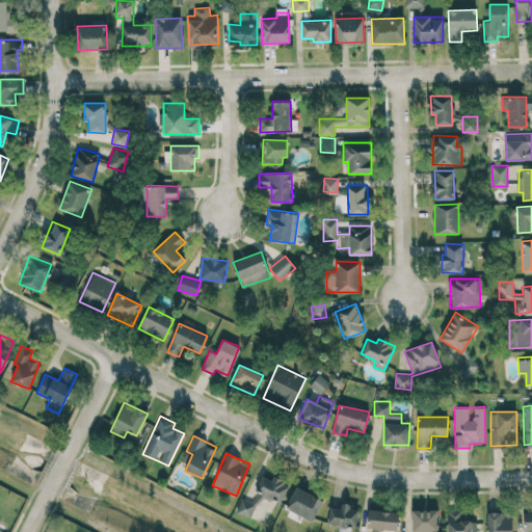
[(281,504),(290,484),(272,476),(271,479),(261,474),(248,501),(242,498),(236,511),(250,517),(261,495),(281,504)]
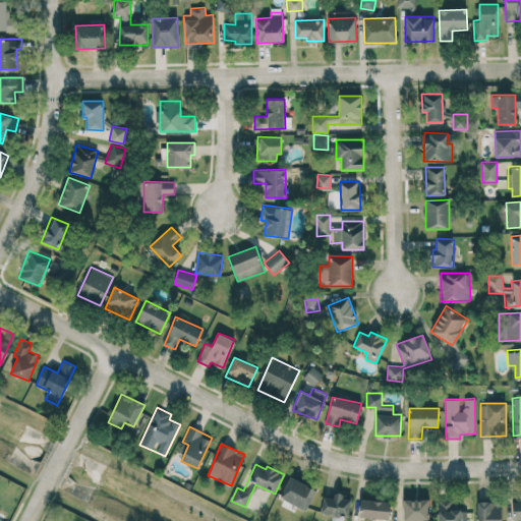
[(316,488),(290,476),(280,498),(306,510),(316,488)]
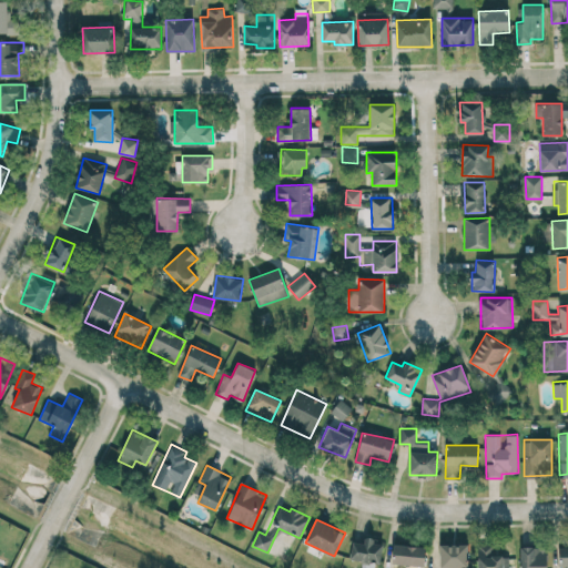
[(477,567),(508,567),(509,556),(493,555),(493,544),(478,543),(477,567)]
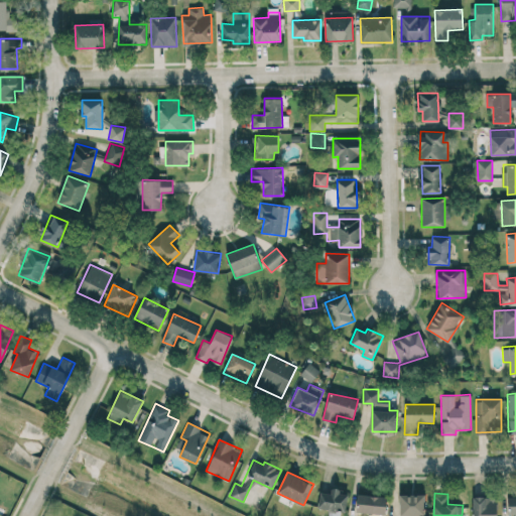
[(356,512),(386,514),(386,496),(357,494),(356,512)]
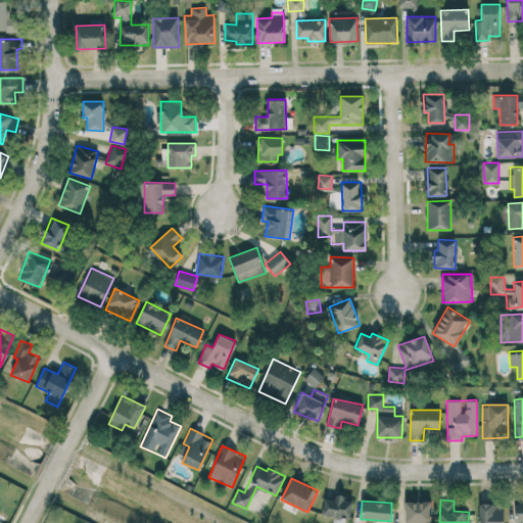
[(405,501),(405,522),(415,522),(430,522),(431,501),(405,501)]
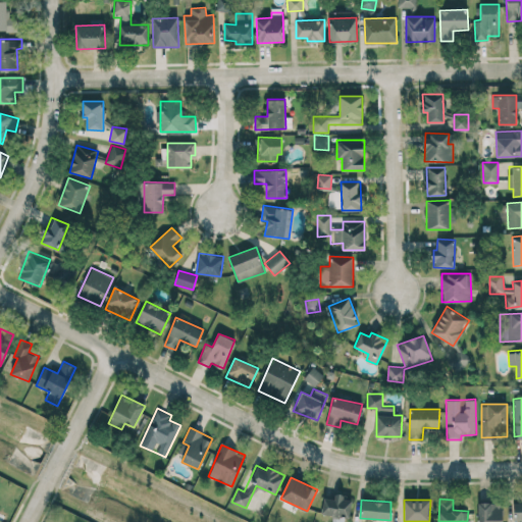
[(521,501),(514,502),(513,520),(521,519),(521,501)]
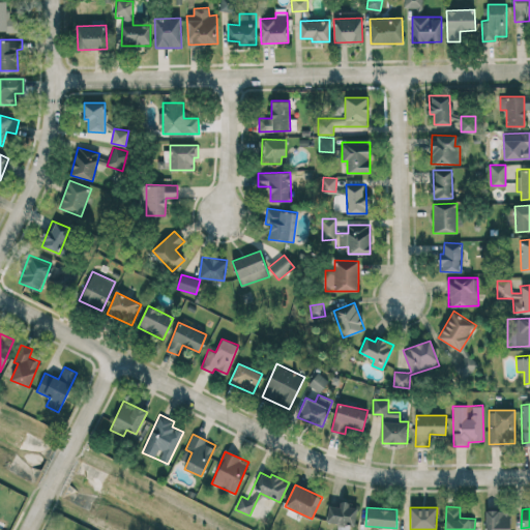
[(510,529),(510,509),(486,510),(486,529),(510,529)]
